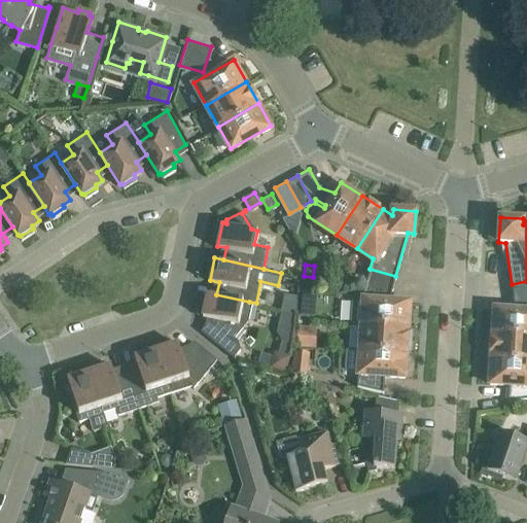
[(370,269),(366,280),(392,287),(395,276),(370,269)]
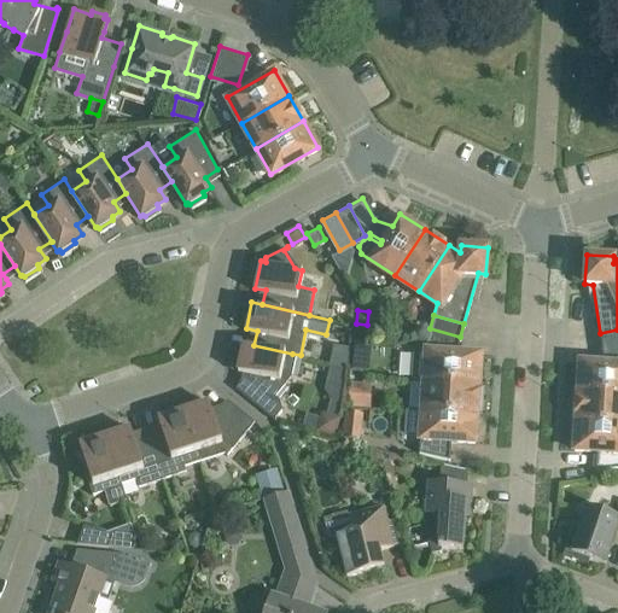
[(424,377),(424,378),(478,381),(481,351),(456,350),(460,337),(430,328),(426,342),(426,348),(413,346),(412,374),(424,377)]
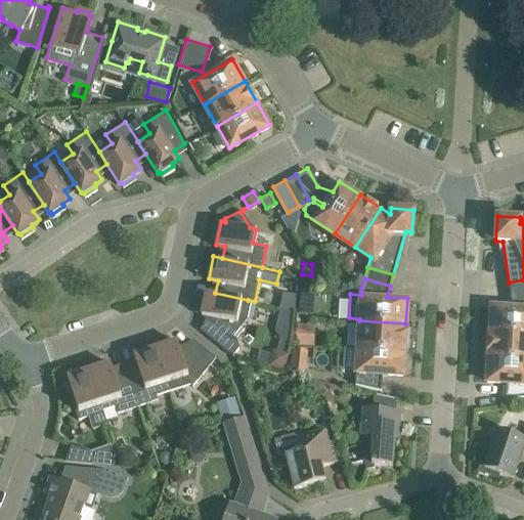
[(523,292),(523,279),(509,283),(510,295),(523,292)]
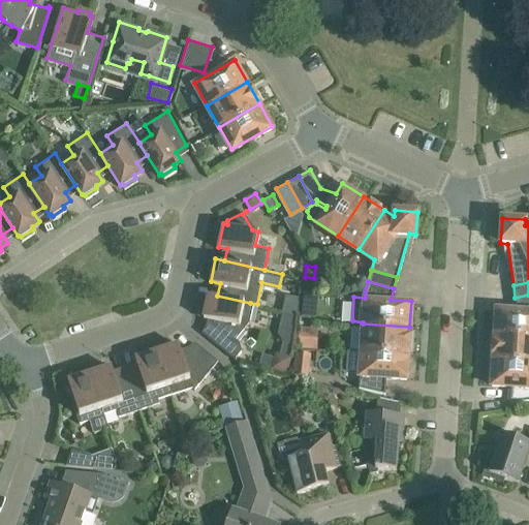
[(250,303),(217,296),(208,294),(204,315),(213,317),(212,321),(205,331),(203,329),(201,330),(225,349),(235,357),(240,348),(238,340),(235,338),(250,319),(247,317),(250,303)]
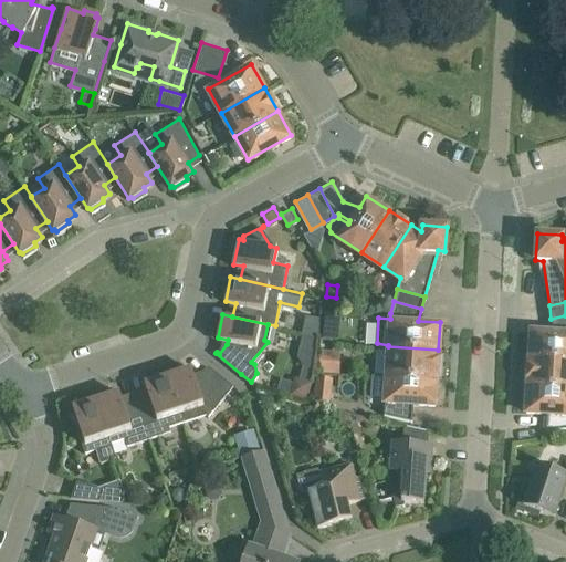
[(531,329),(530,356),(565,358),(565,315),(551,319),(553,330),(531,329)]
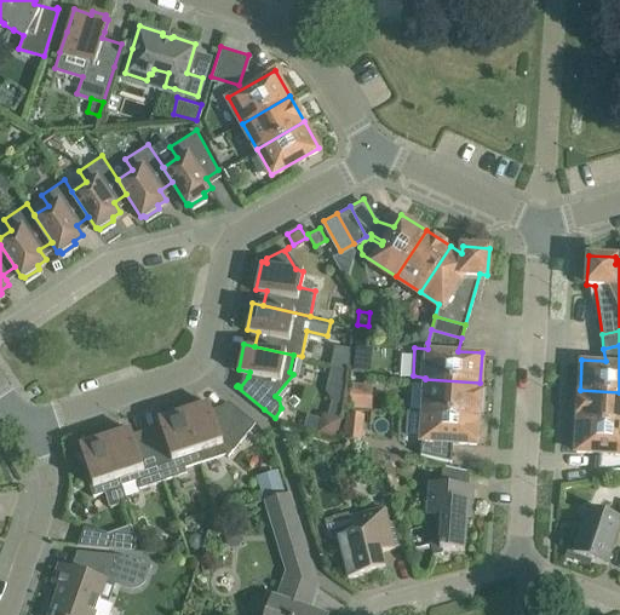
[(478,412),(480,383),(425,379),(423,408),(478,412)]
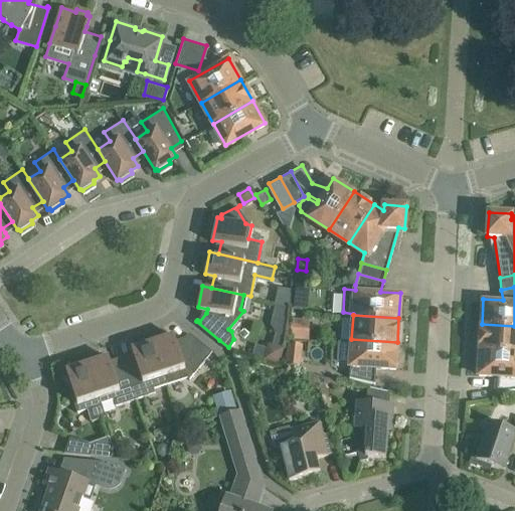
[(291,316),(290,337),(308,337),(309,317),(291,316)]
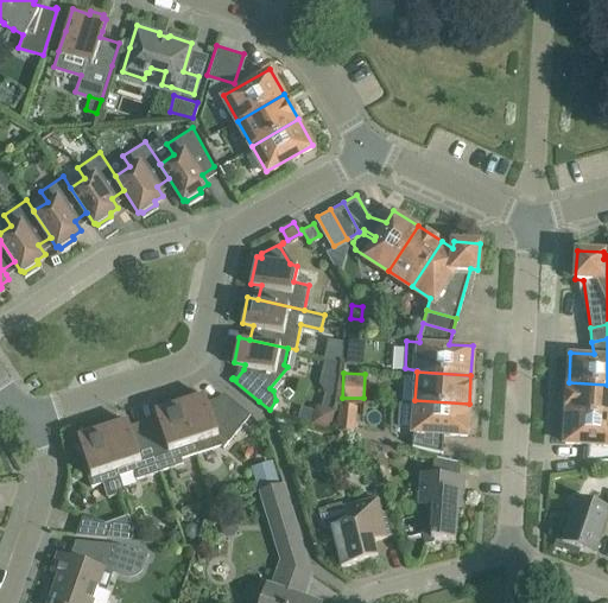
[(607,385),(569,382),(567,411),(607,413),(607,385)]
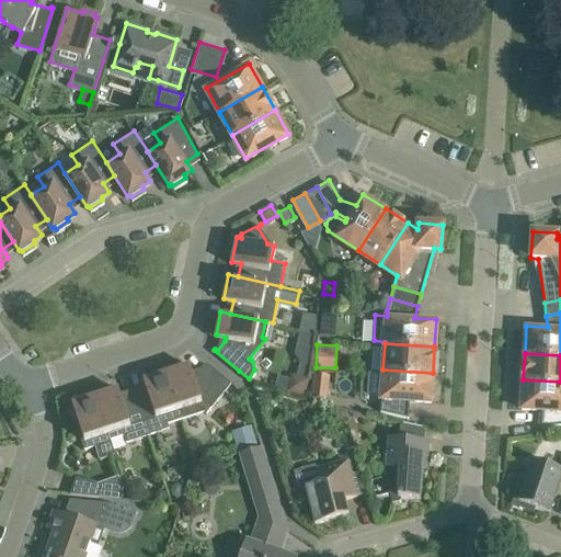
[(189,363),(165,371),(180,415),(201,407),(206,411),(230,381),(222,374),(206,360),(205,361),(207,363),(199,372),(193,374),(189,363)]
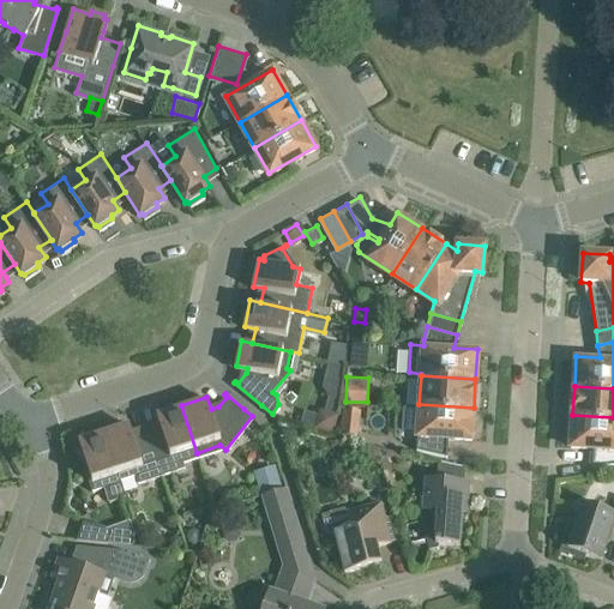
[(302,412),(300,420),(314,423),(314,424),(331,429),(339,398),(332,396),(326,399),(324,409),(318,412),(308,409),(302,412)]
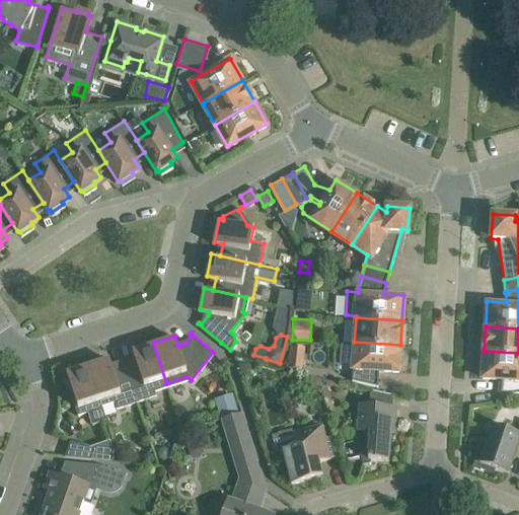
[(400,345),(354,342),(352,378),(377,384),(378,368),(398,369),(400,345)]
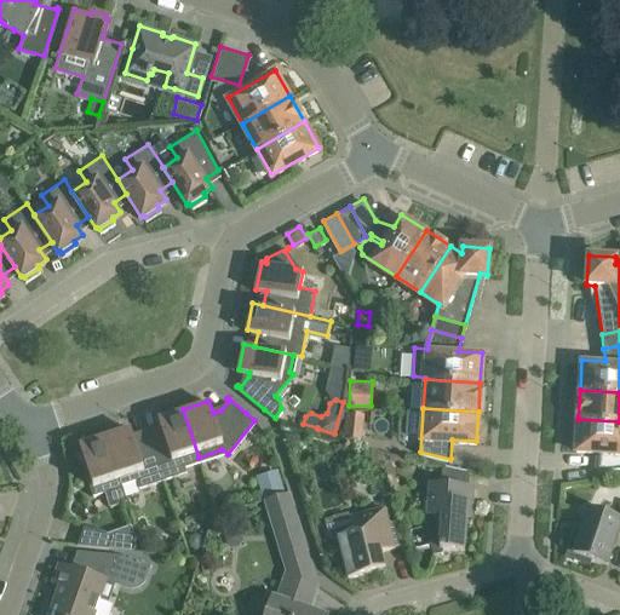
[(148,432),(162,477),(187,469),(184,463),(199,458),(183,409),(158,418),(161,427),(148,432)]
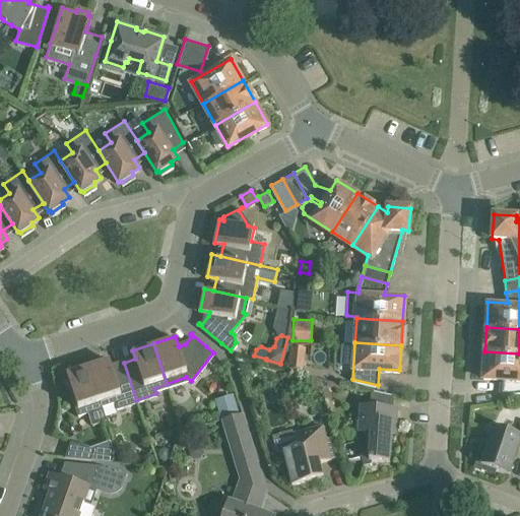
[(305,345),(289,344),(288,366),(303,367),(305,345)]
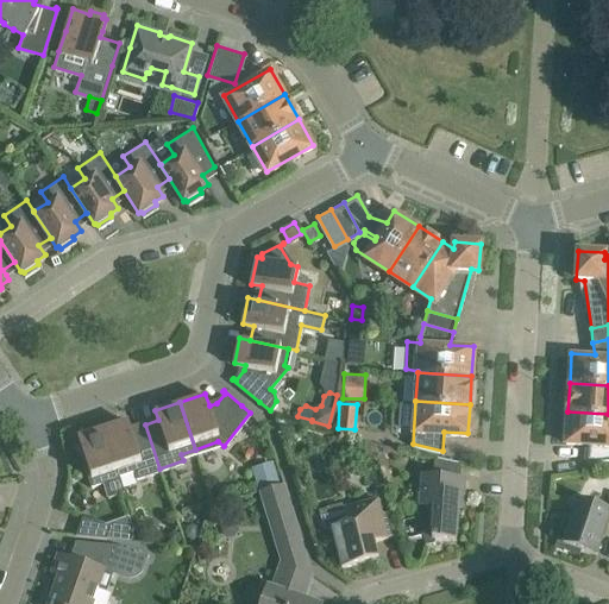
[(608,414),(567,411),(565,440),(589,442),(588,461),(608,458),(608,414)]
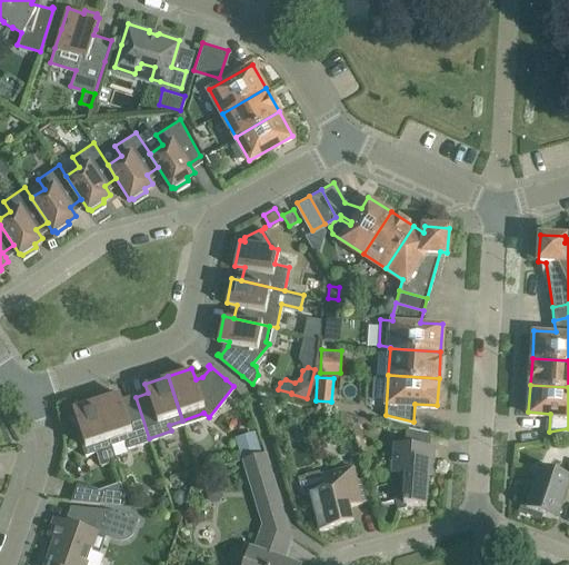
[(119,392),(96,399),(116,458),(111,443),(125,438),(127,446),(149,438),(136,397),(122,402),(119,392)]
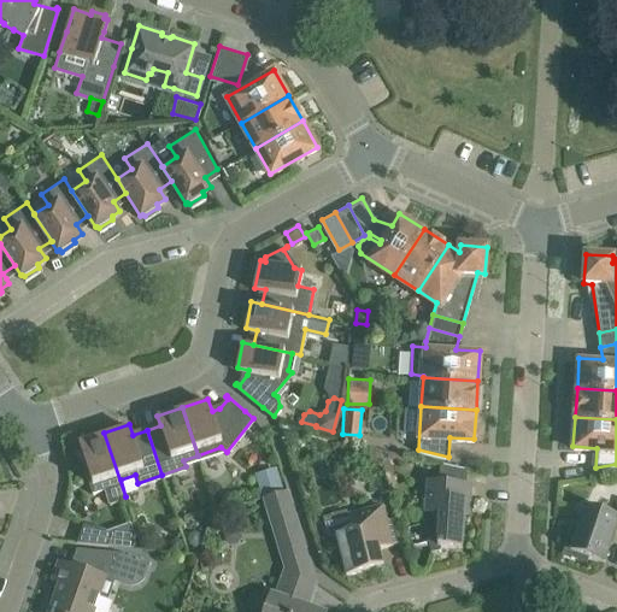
[(125,496),(104,433),(78,441),(80,442),(75,445),(82,458),(84,458),(87,468),(84,469),(92,492),(105,487),(110,501),(125,496)]
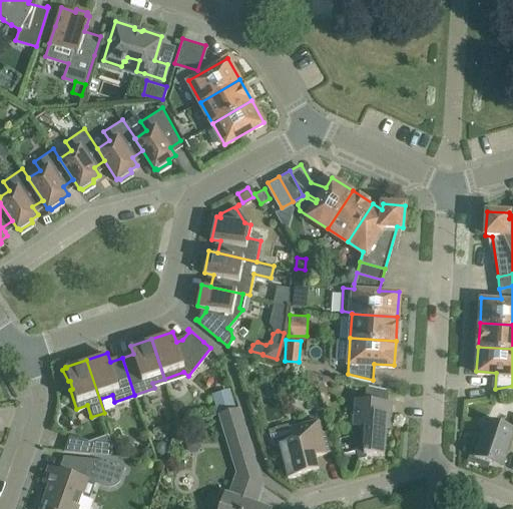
[(229,390),(212,395),(217,410),(234,405),(229,390)]
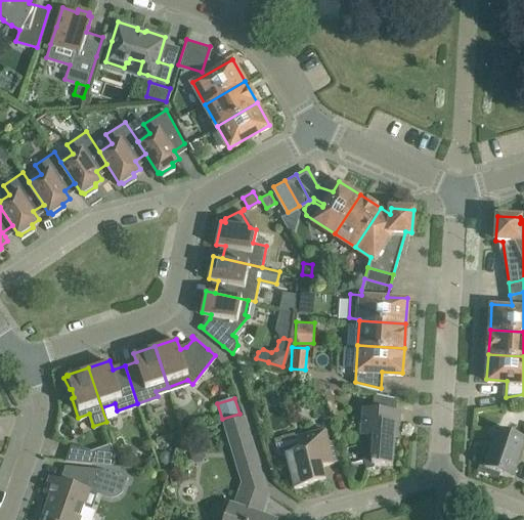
[(399,408),(363,405),(361,432),(357,433),(359,441),(360,447),(363,461),(365,467),(374,465),(374,461),(391,463),(394,427),(398,427),(399,408)]
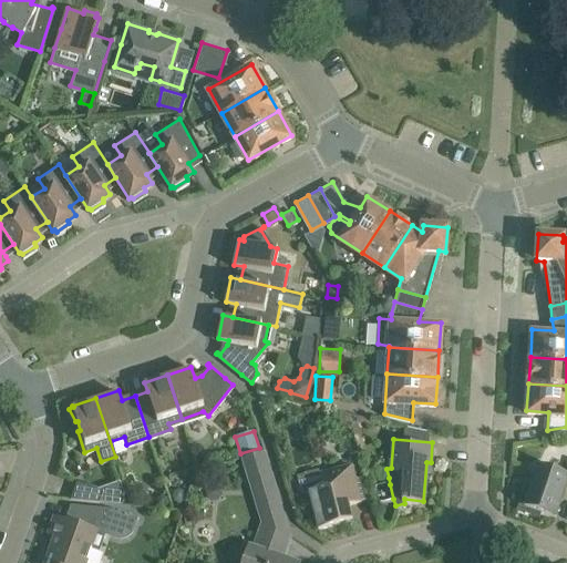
[(289,534),(263,449),(243,454),(263,521),(254,545),(248,543),(240,562),(297,562),(298,561),(281,555),(289,534)]
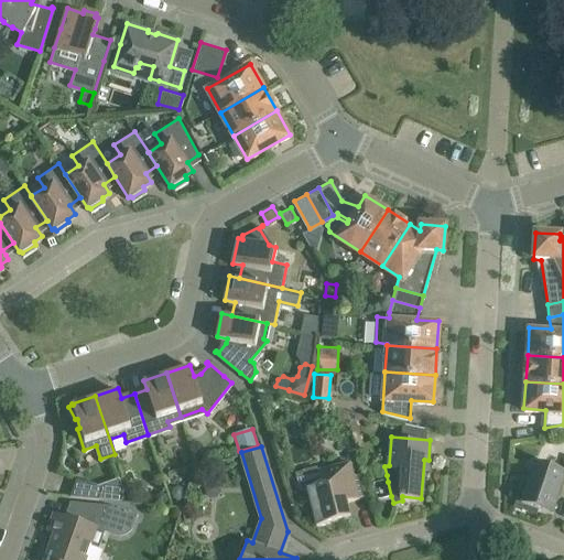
[(563,484),(563,469),(535,459),(530,473),(525,471),(514,504),(535,512),(538,506),(552,512),(561,484),(563,484)]
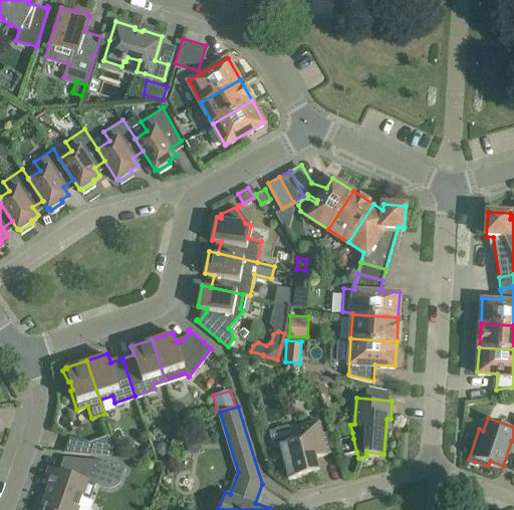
[(289,427),(265,433),(268,446),(279,443),(283,457),(288,476),(318,469),(315,455),(326,452),(336,450),(331,428),(321,431),(318,419),(289,427)]
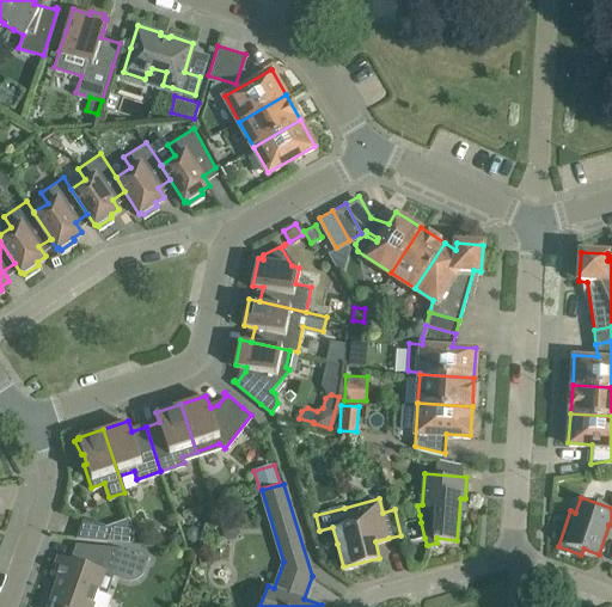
[(111,527),(83,516),(77,535),(106,539),(111,527)]
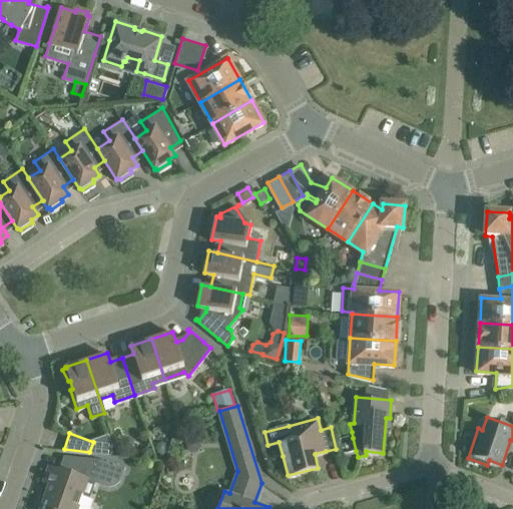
[(156,441),(155,446),(157,450),(161,451),(165,449),(167,445),(165,441),(160,439),(156,441)]
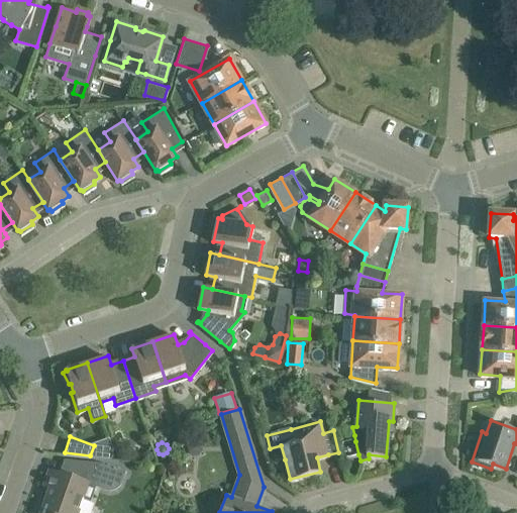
[(94,445),(90,455),(111,457),(112,447),(94,445)]
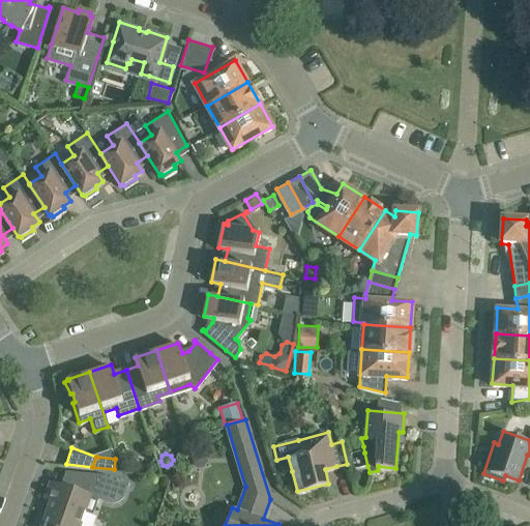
[(149,461),(145,465),(147,470),(153,472),(157,468),(155,462),(149,461)]
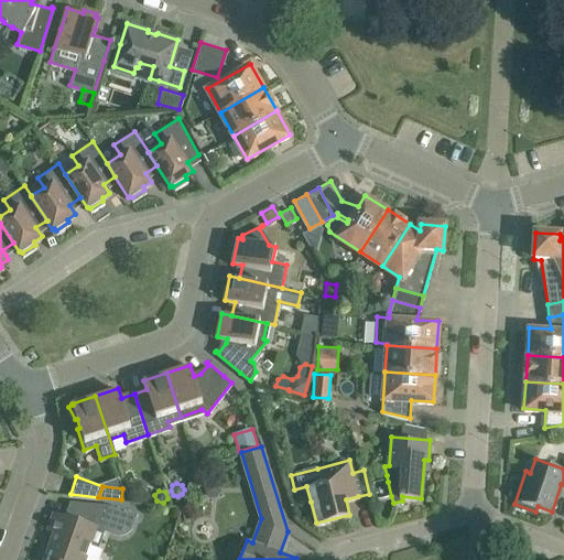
[(114,504),(69,499),(65,514),(54,510),(51,519),(57,521),(44,559),(83,559),(90,542),(98,545),(104,529),(116,534),(118,534),(119,534),(123,532),(127,531),(128,530),(130,528),(131,527),(132,524),(134,518),(137,512),(117,505),(116,506),(112,505),(114,504)]
